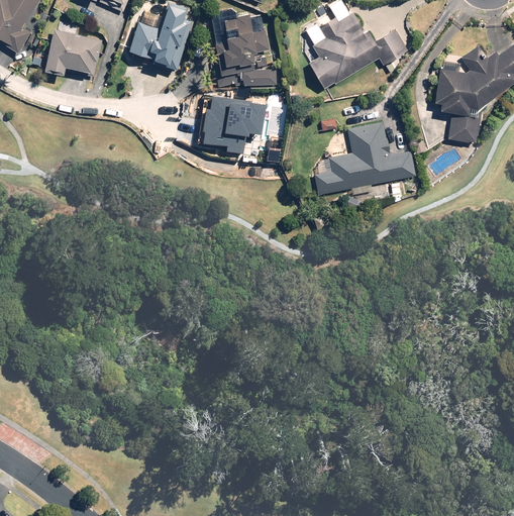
[(0,0),(0,40),(19,53),(31,31),(25,28),(40,0),(0,0)]
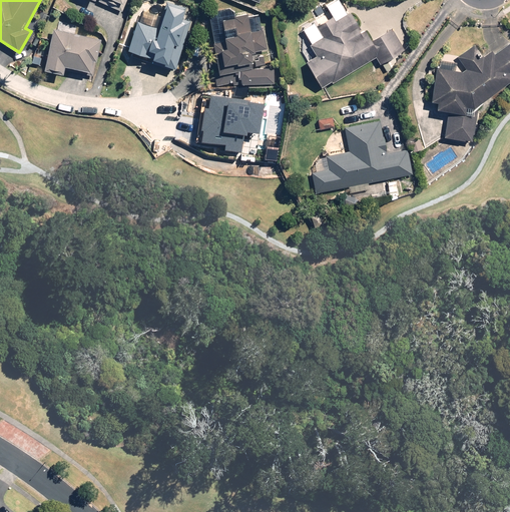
[(136,21),(126,50),(176,68),(192,22),(185,20),(189,9),(168,2),(159,29),(136,21)]
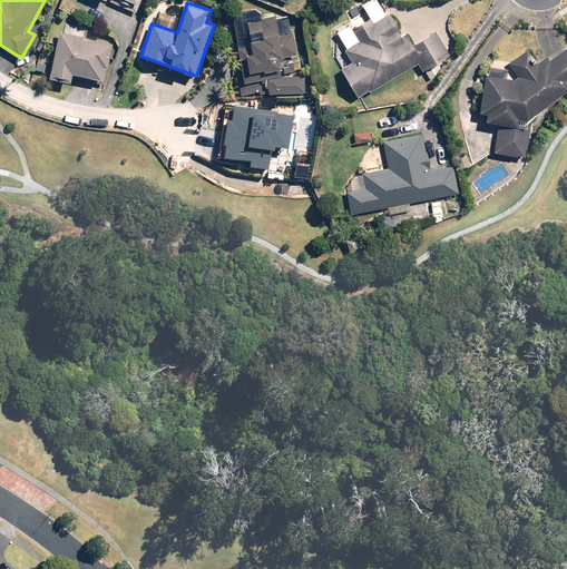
[(246,48),(237,48),(241,95),(262,92),(306,92),(306,76),(285,77),(285,61),(295,61),(294,30),(287,31),(287,16),(260,17),(261,22),(247,22),(247,32),(258,32),(260,40),(246,40),(246,48)]
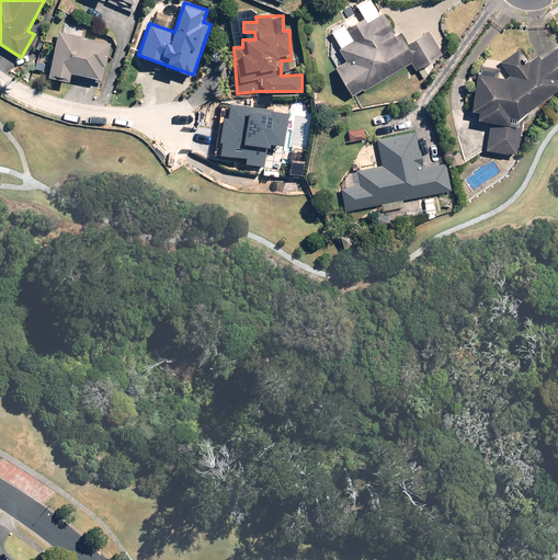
[(351,60),(338,69),(354,94),(364,88),(365,91),(411,61),(418,72),(444,55),(430,34),(410,47),(401,33),(398,35),(385,15),(373,23),(368,18),(349,31),(355,42),(343,49),(351,60)]
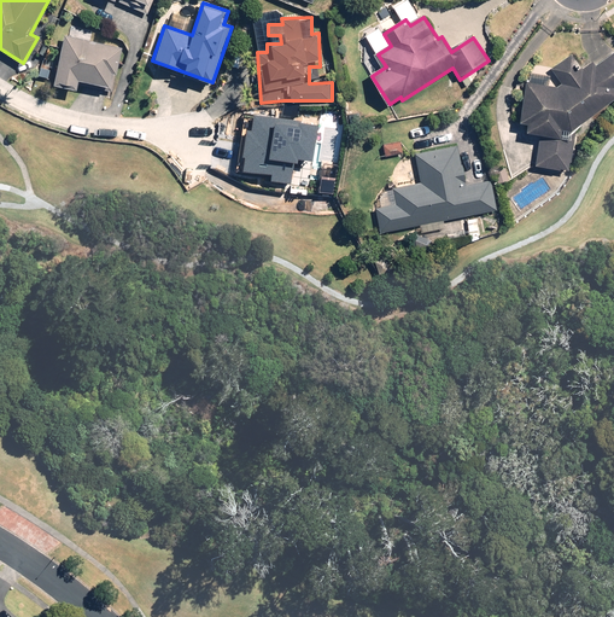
[(116,74),(122,48),(65,34),(53,83),(75,89),(77,80),(107,88),(111,73),(116,74)]
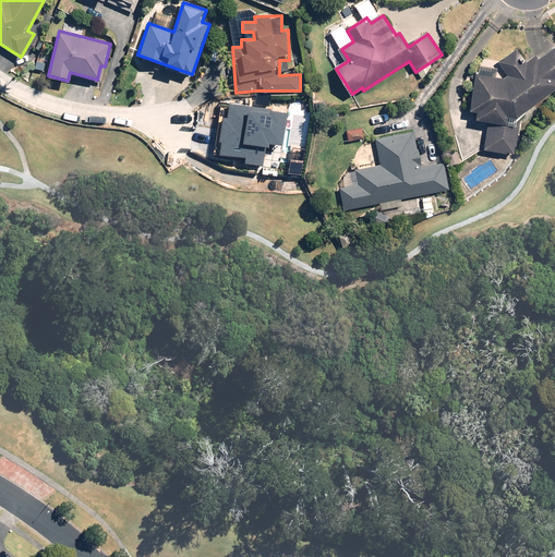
[(505,77),(475,73),(468,110),(477,112),(475,119),(490,122),(483,148),(513,155),(518,130),(504,126),(506,118),(515,120),(554,91),(554,47),(540,58),(538,55),(529,61),(518,47),(499,61),(508,74),(505,77)]
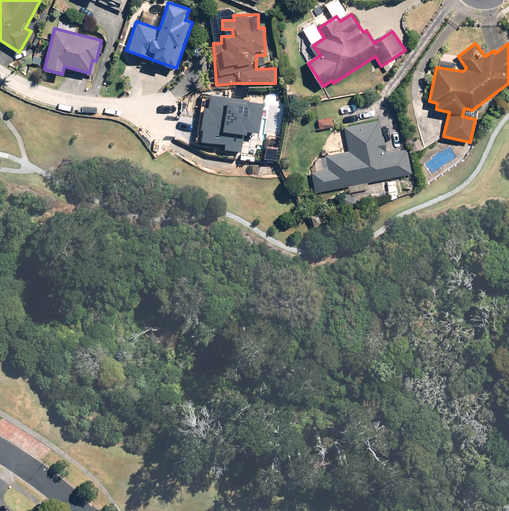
[(261,98),(208,95),(206,143),(226,144),(227,129),(260,130),(261,98)]
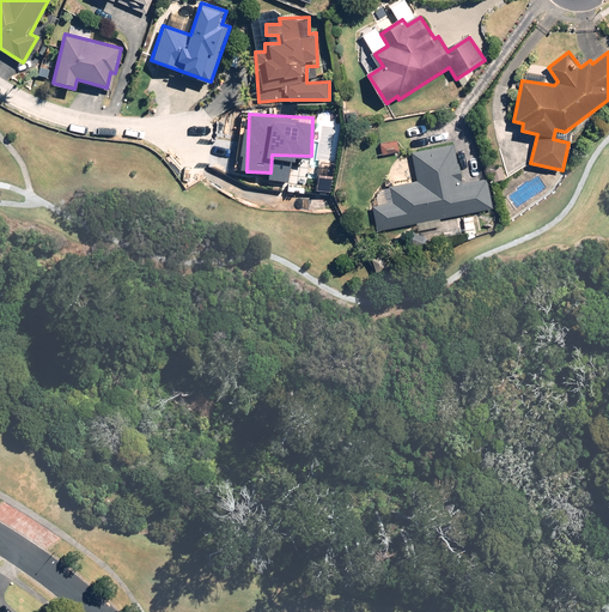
[(457,144),(413,151),(418,181),(390,185),(393,201),(373,204),(377,225),(492,207),(488,179),(463,182),(457,144)]
